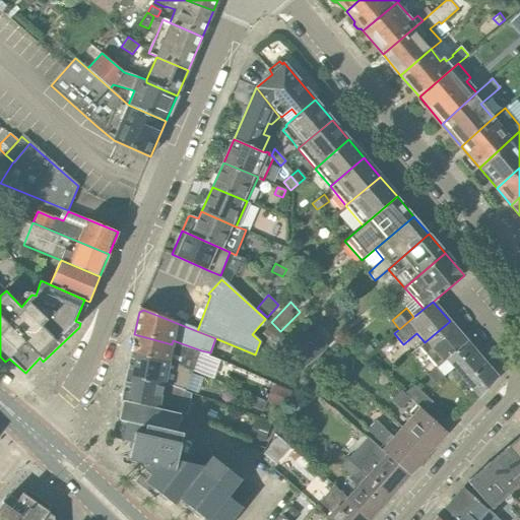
[(447,360),(466,341),(450,321),(425,342),(417,347),(437,368),(447,360)]
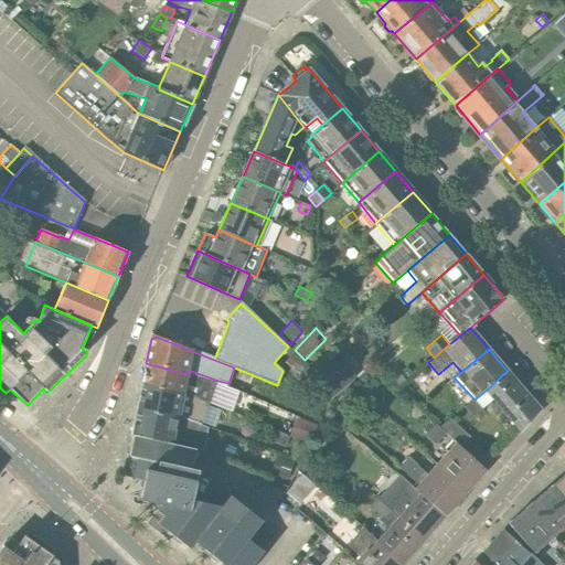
[(308,364),(294,352),(285,363),(299,375),(308,364)]
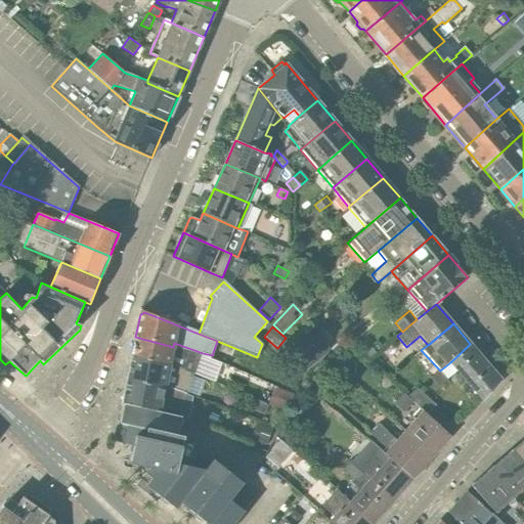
[(317,364),(331,341),(317,333),(304,356),(317,364)]
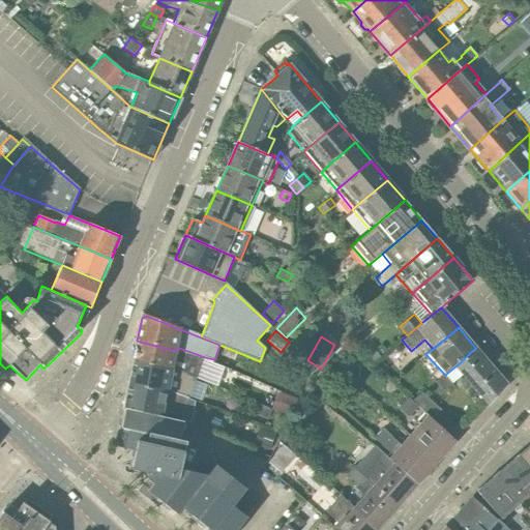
[(175,351),(137,341),(133,361),(196,380),(205,357),(176,347),(175,351)]
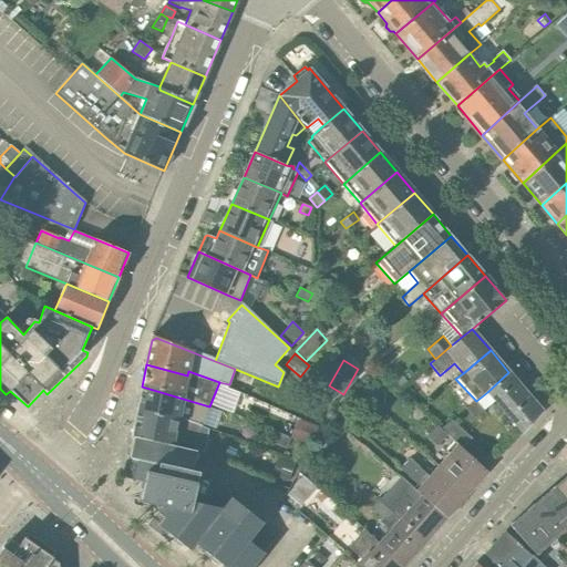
[(508,372),(487,392),(522,433),(542,411),(508,372)]
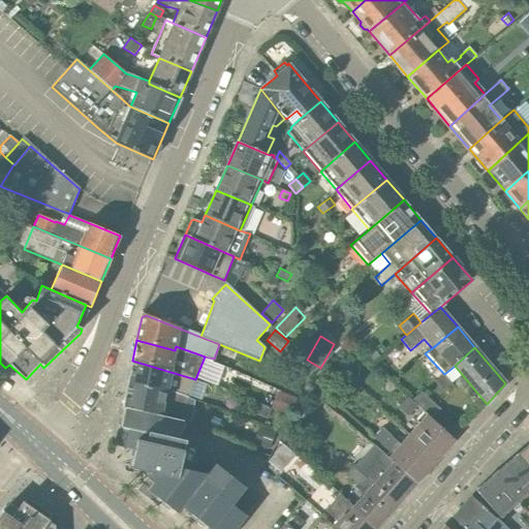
[(373,363),(380,358),(375,351),(368,358),(373,363)]
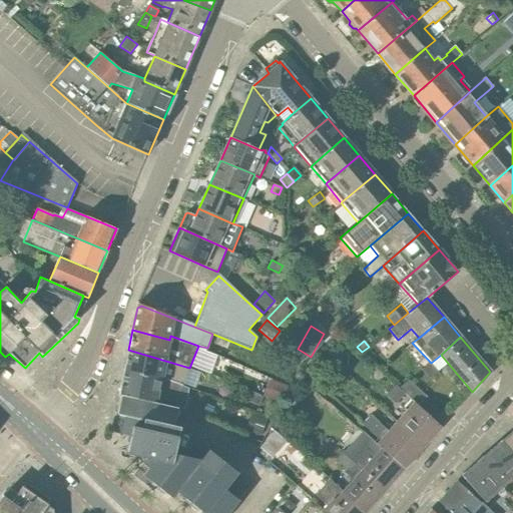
[(189,368),(128,350),(123,371),(182,387),(187,373),(189,368)]
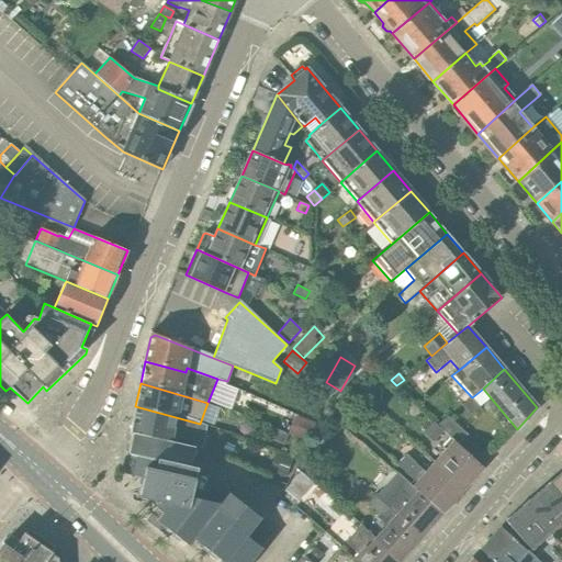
[(360,396),(350,386),(338,398),(348,408),(360,396)]
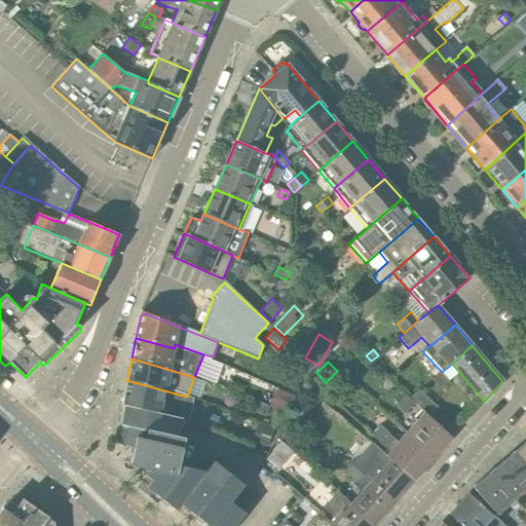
[(450,380),(443,371),(442,372),(441,372),(433,379),(440,388),(450,380)]
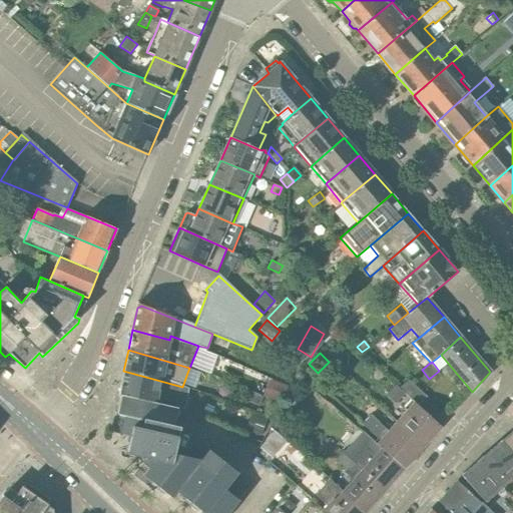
[(182,387),(123,371),(118,395),(121,396),(178,408),(185,409),(188,389),(182,387)]
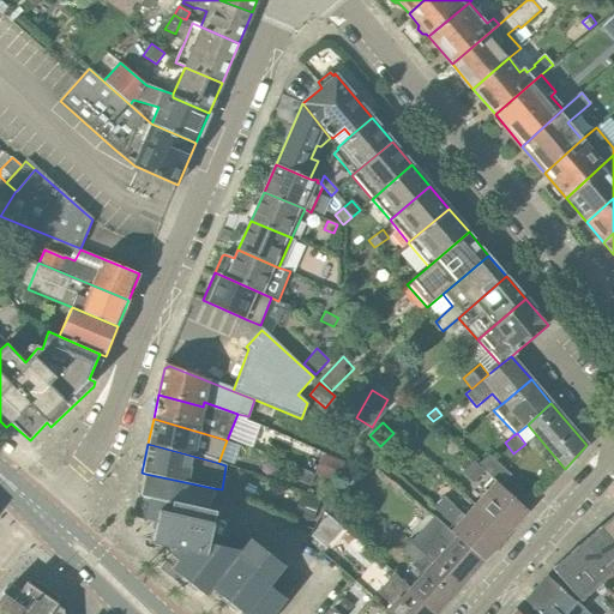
[(319,451),(315,474),(332,476),(337,453),(319,451)]
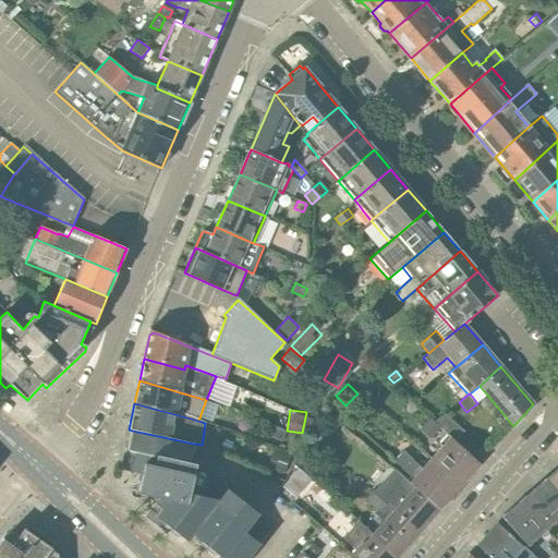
[(450,438),(455,443),(464,432),(445,414),(435,424),(440,429),(450,438)]
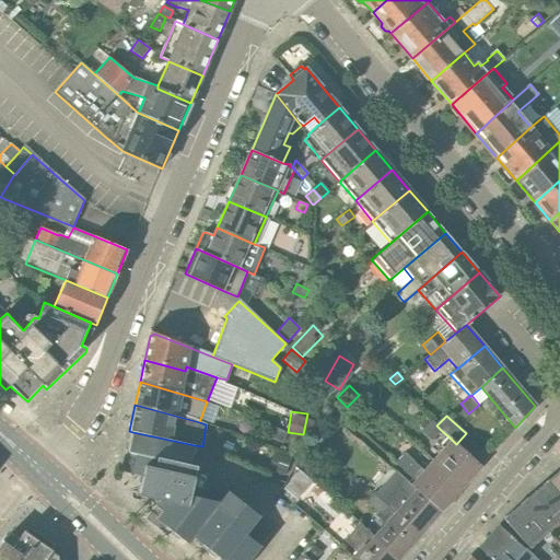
[(442,431),(436,426),(432,422),(422,432),(432,441),(442,431)]
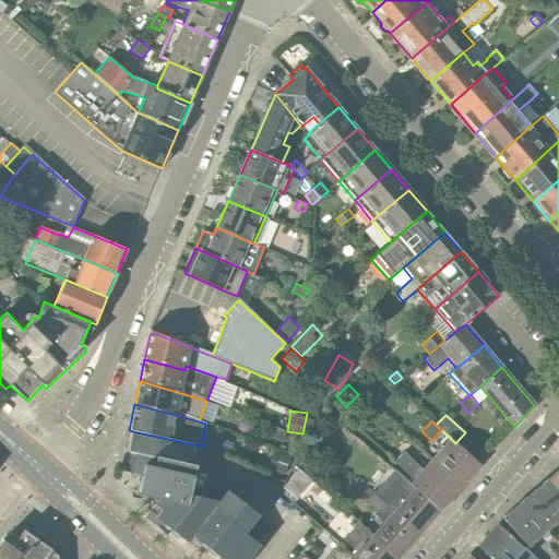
[(283,442),(287,430),(271,425),(266,437),(283,442)]
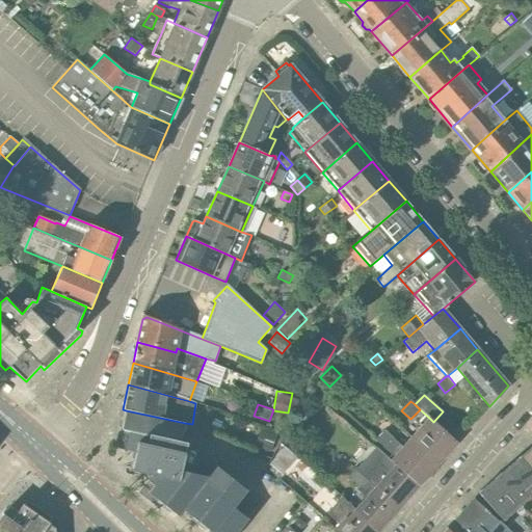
[(185,423),(126,410),(122,429),(128,431),(124,449),(136,452),(132,471),(153,475),(148,481),(153,485),(148,493),(160,502),(179,517),(184,510),(211,531),(238,531),(248,520),(246,517),(255,508),(242,498),(247,490),(216,467),(207,478),(180,471),(186,444),(181,443),(185,423)]
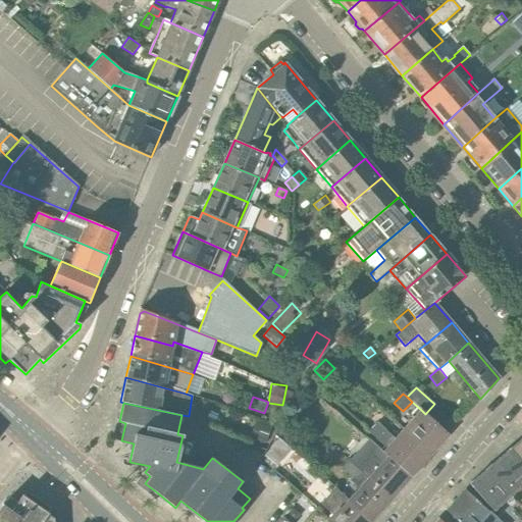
[(404,429),(431,455),(449,434),(425,414),(421,410),(404,429)]
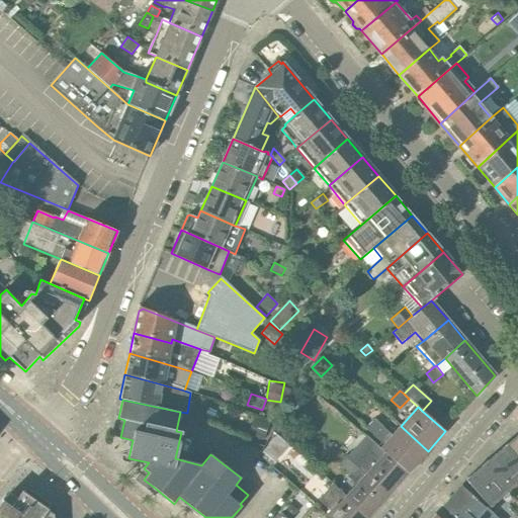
[(268,424),(253,418),(247,434),(262,440),(268,424)]
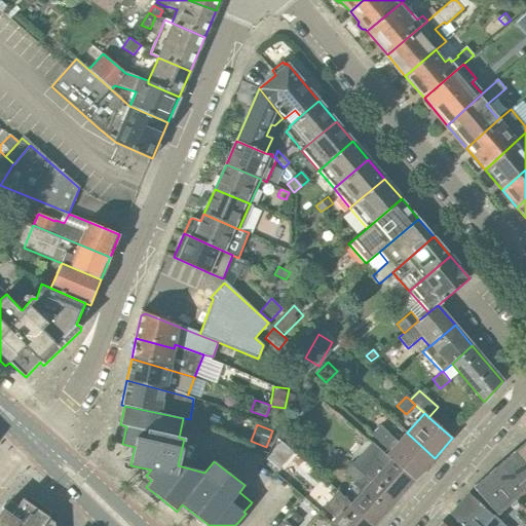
[(384,453),(414,481),(435,458),(407,433),(398,443),(388,435),(388,434),(380,425),(371,436),(387,450),(384,453)]
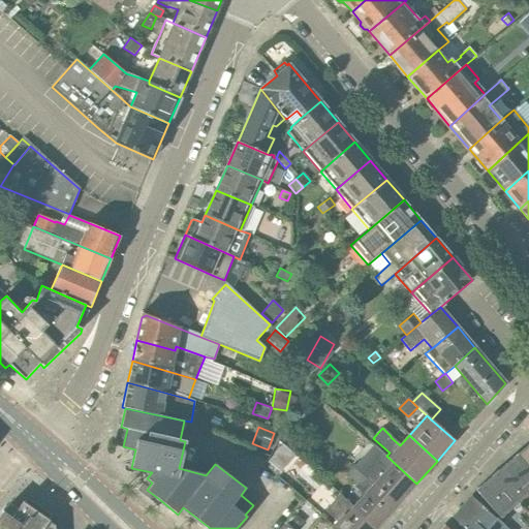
[(518,502),(528,492),(528,444),(475,491),(500,519),(518,503),(518,502)]
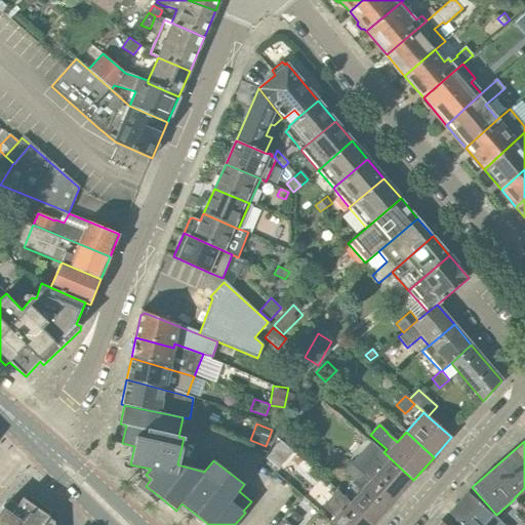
[(350,465),(394,502),(413,480),(384,452),(371,442),(359,456),(350,465)]
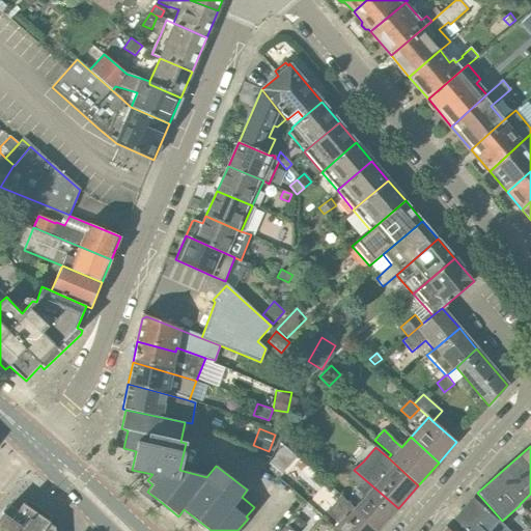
[(354,508),(379,530),(398,508),(354,470),(347,477),(357,485),(355,488),(364,497),(354,508)]
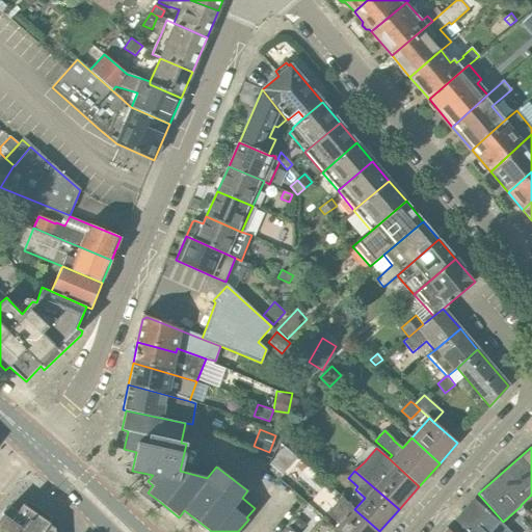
[(378,531),(379,531),(354,509),(342,498),(327,514),(339,525),(336,529),(339,531),(378,531)]
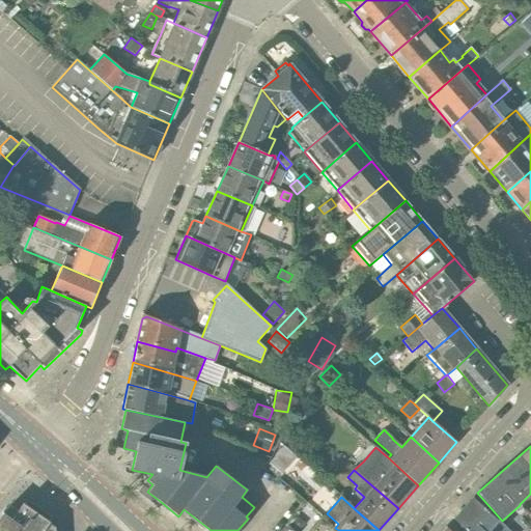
[(473,499),(454,521),(466,530),(498,530),(504,526),(473,499)]
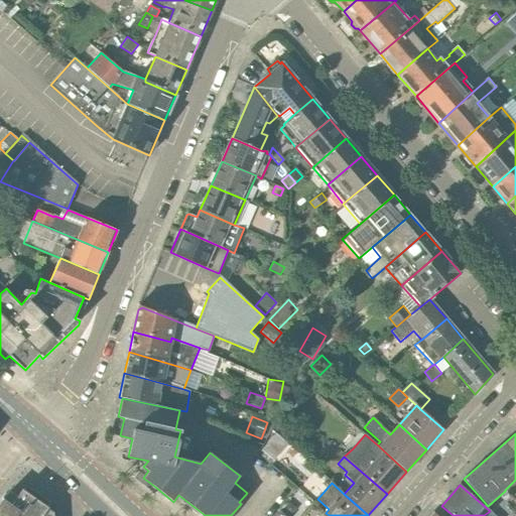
[(41,515),(47,508),(47,507),(22,488),(10,504),(2,498),(0,501),(0,515),(41,515)]
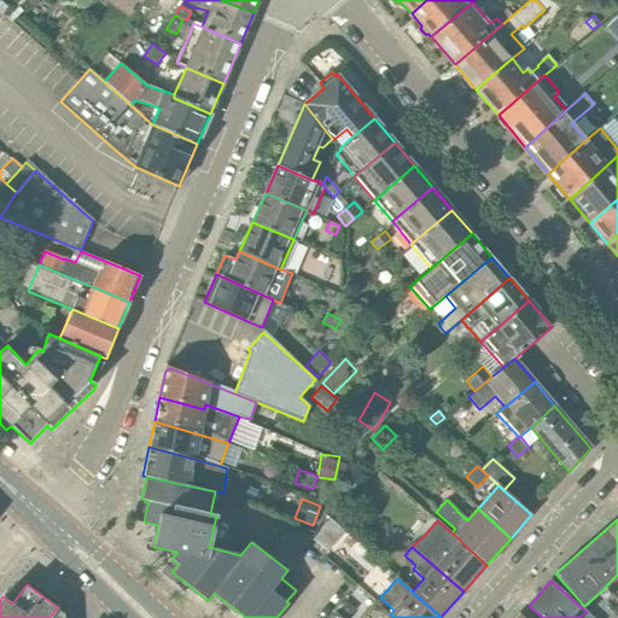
[(332,617),(340,617),(350,608),(345,604),(332,617)]
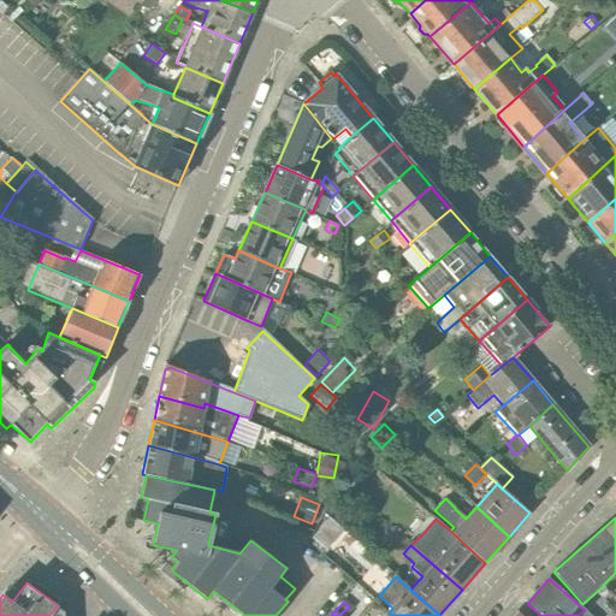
[(540,615),(527,604),(519,612),(515,615),(540,615)]
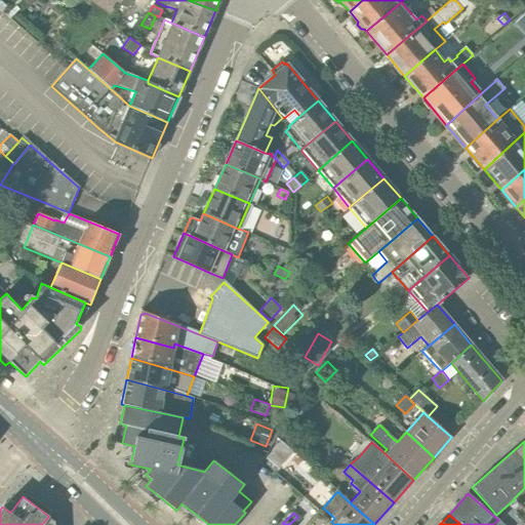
[(48,517),(42,524),(54,524),(54,522),(49,518),(49,517),(48,516),(48,517)]
